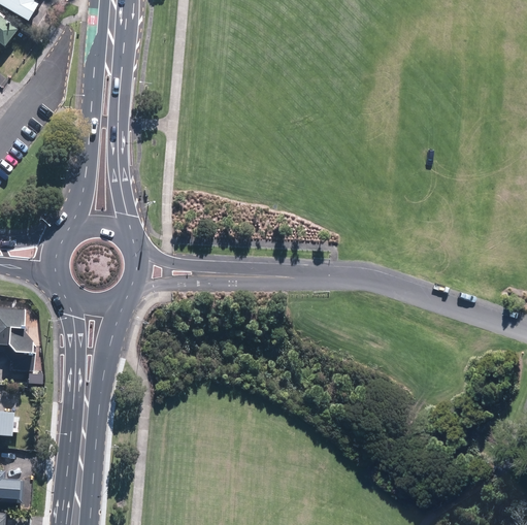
[(34,2),(35,0),(0,0),(0,4),(28,21),(37,4),(34,2)]
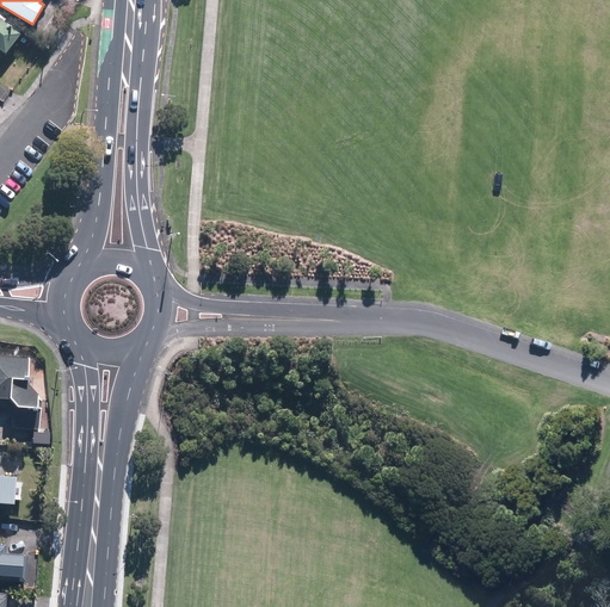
[(0,17),(0,48),(5,51),(19,32),(0,17)]
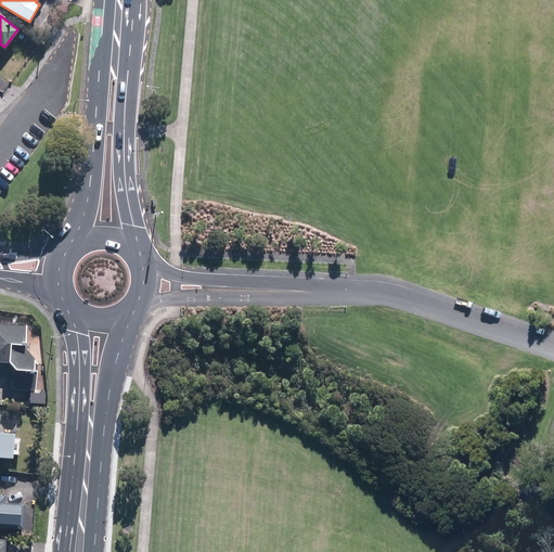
[(26,323),(0,321),(0,367),(4,367),(14,379),(13,385),(35,387),(37,369),(33,369),(34,356),(24,344),(26,323)]
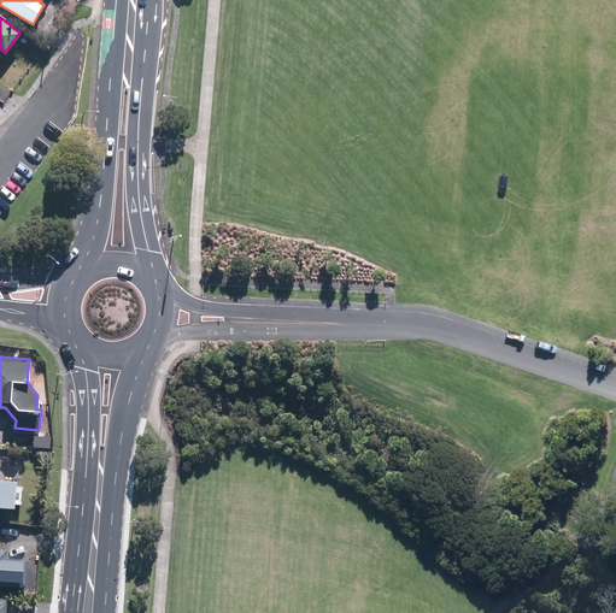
[(0,505),(13,506),(16,479),(0,477),(0,505)]
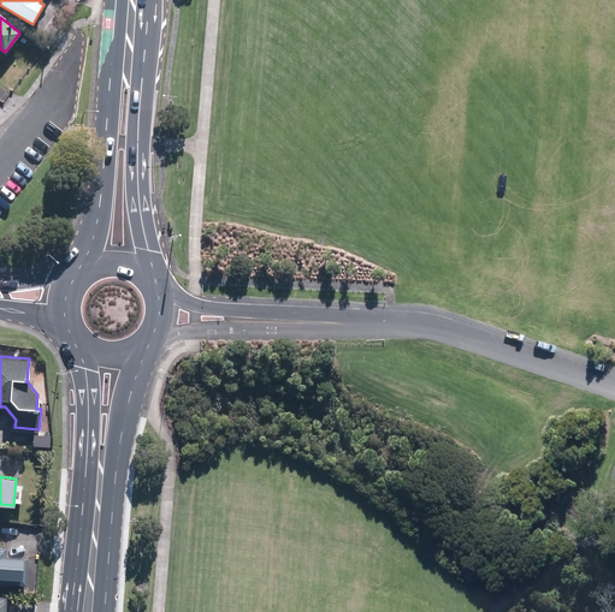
[(0,578),(25,581),(27,558),(22,558),(22,556),(6,554),(6,547),(0,546),(0,578)]
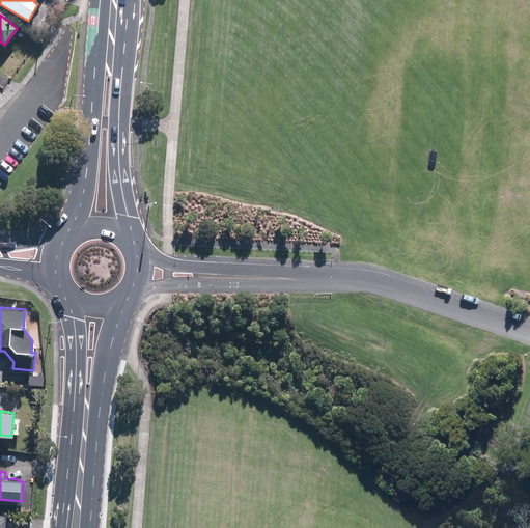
All buildings are outlined.
